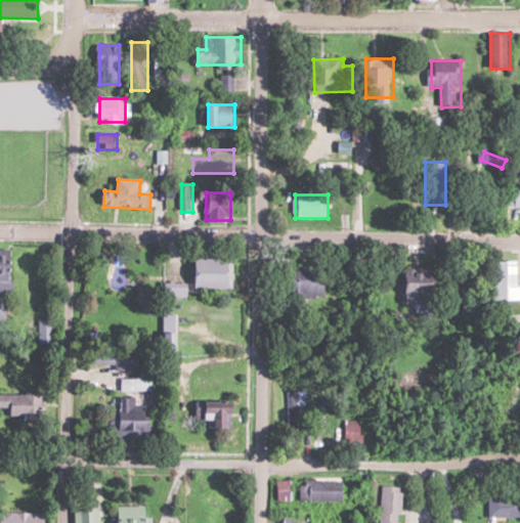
[(0,308),(9,309),(10,249),(0,248),(0,308)]
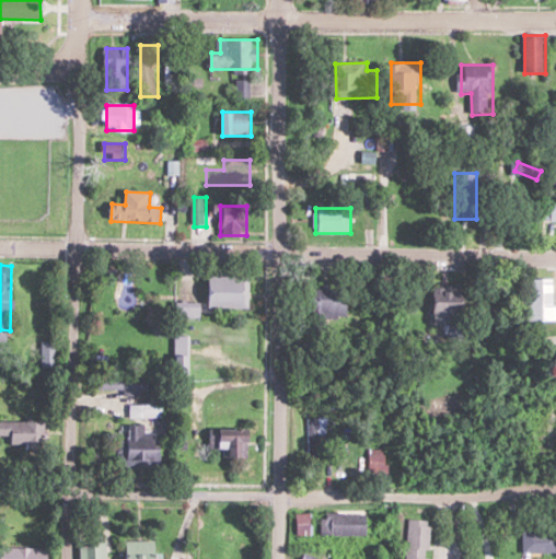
[(248,310),(250,278),(208,278),(207,310),(248,310)]
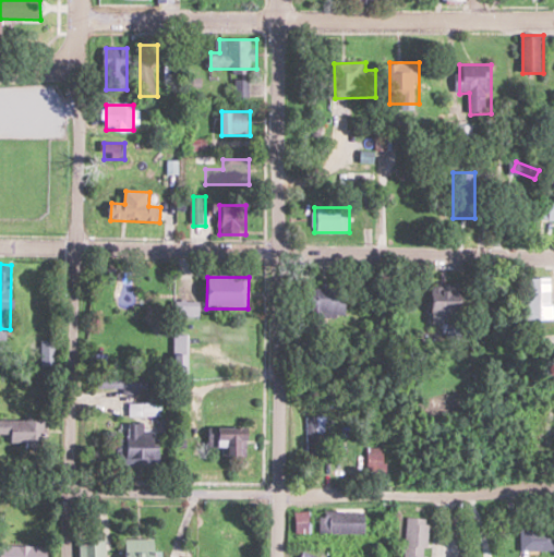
[(553,278),(525,278),(525,321),(553,321),(553,278)]
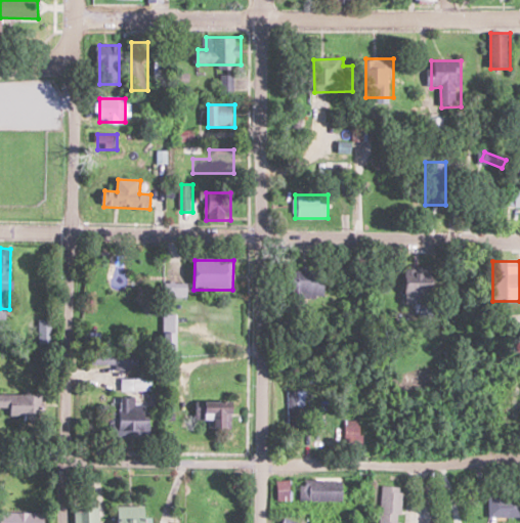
[(433,268),(405,268),(405,304),(433,304),(433,268)]
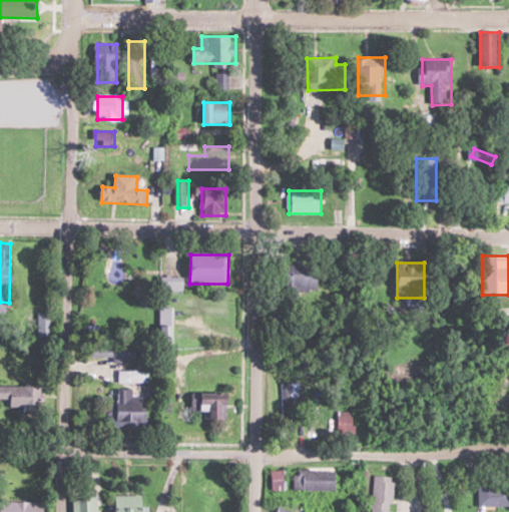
[(318,290),(318,266),(287,266),(287,290),(318,290)]
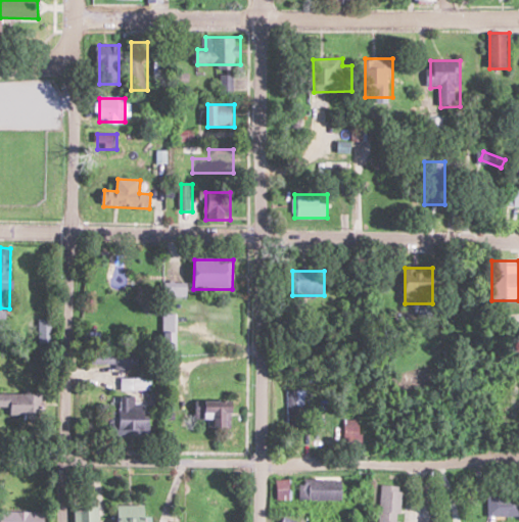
[(174,344),(175,333),(167,333),(167,343),(174,344)]
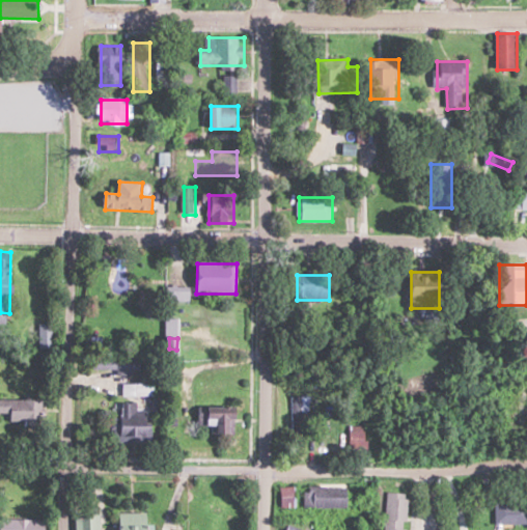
[(93,392),(110,392),(110,375),(143,375),(143,361),(93,361),(93,392)]
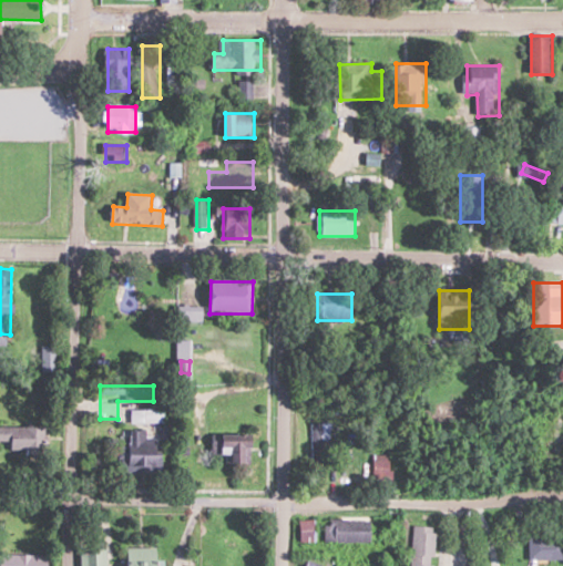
[(120,473),(160,473),(160,429),(165,429),(165,410),(145,410),(145,431),(131,431),(131,448),(120,448),(120,473)]
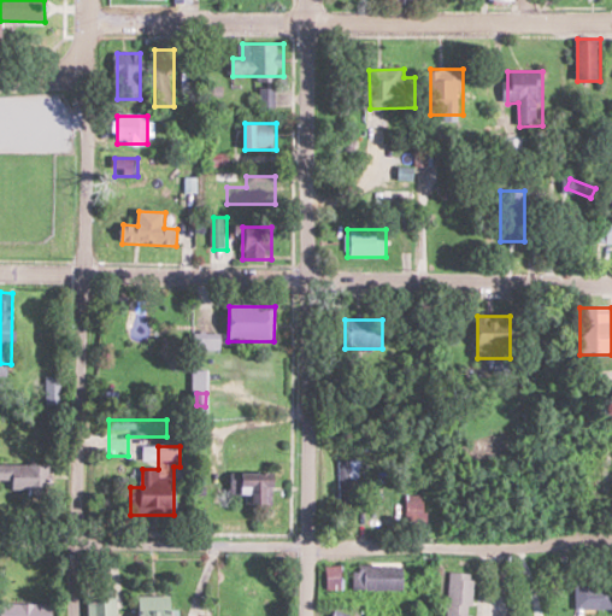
[(354,482),(362,482),(362,462),(342,462),(342,516),(354,516),(354,482)]
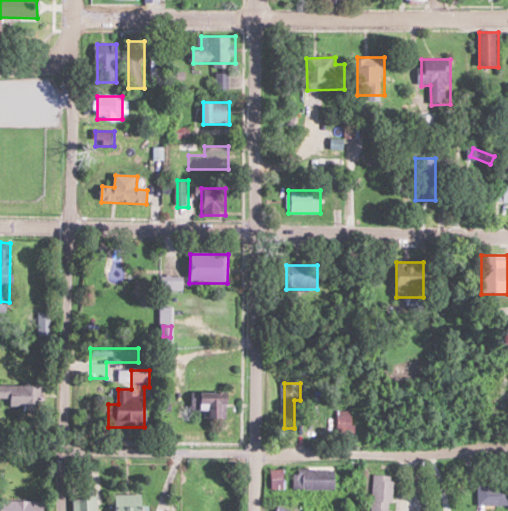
[(43,410),(43,386),(0,385),(0,399),(7,400),(7,410),(43,410)]
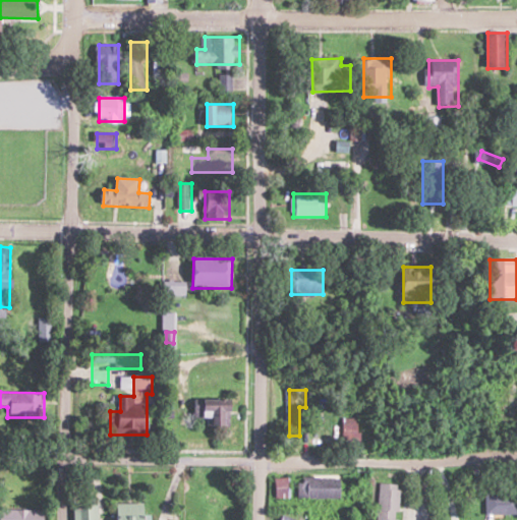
[(194,402),(194,418),(210,418),(210,426),(230,426),(230,402),(194,402)]
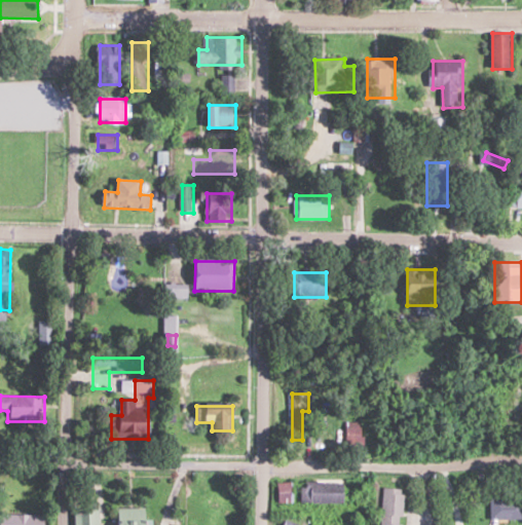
[(295,503),(295,483),(280,483),(280,503),(295,503)]
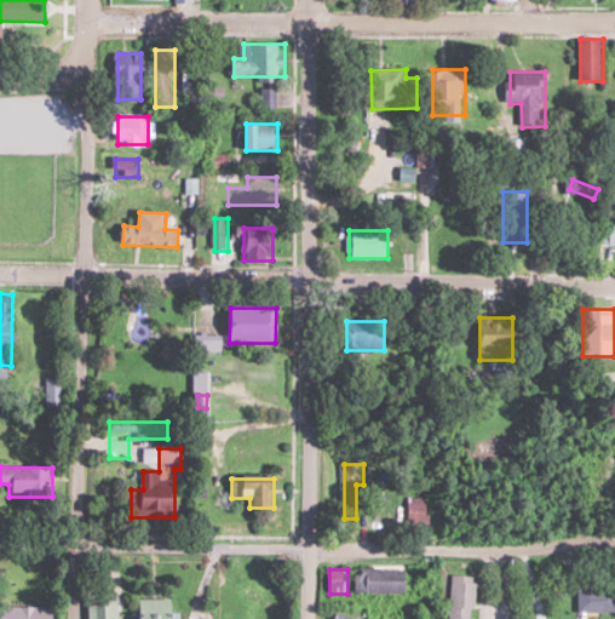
[(408,594),(408,569),(361,569),(361,594),(408,594)]
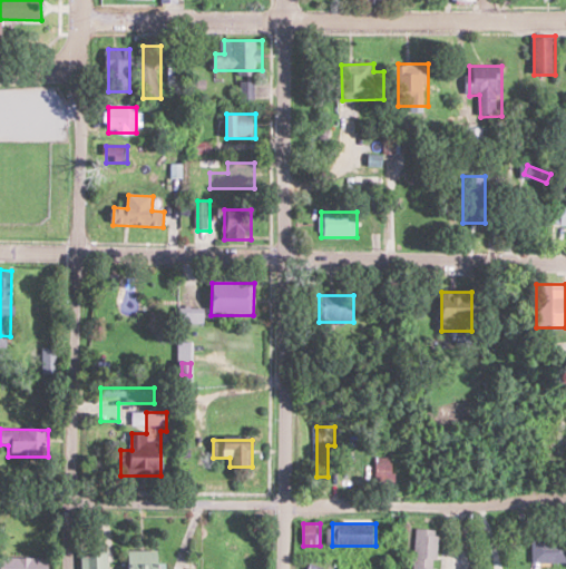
[(419,529),(417,568),(440,568),(443,530),(419,529)]
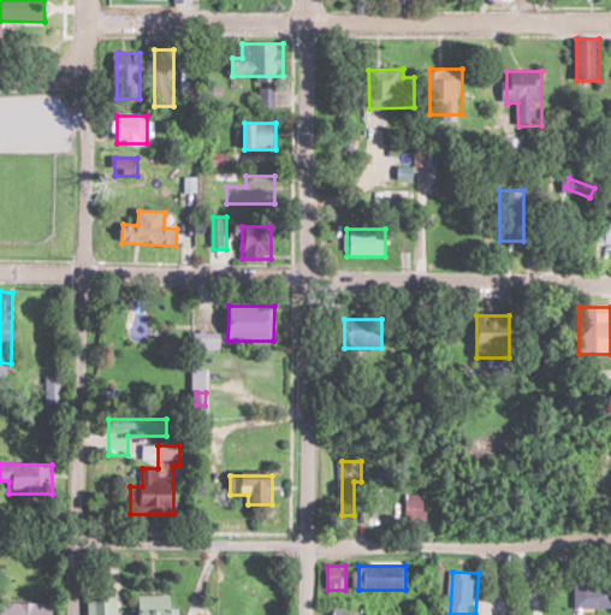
[(610,583),(576,584),(576,609),(610,609),(610,583)]
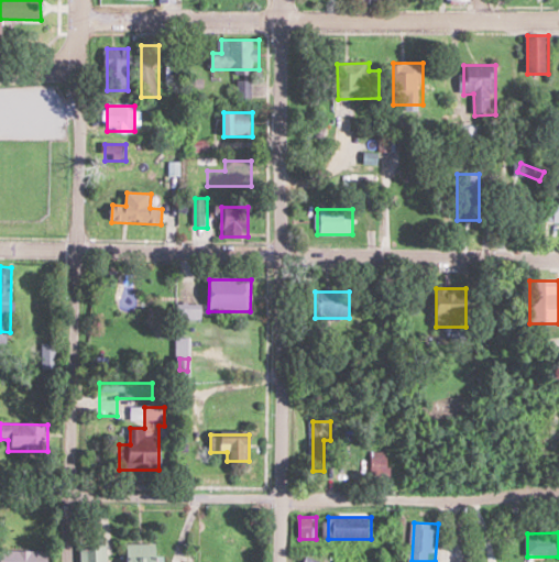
[(106,561),(107,544),(79,544),(79,561),(106,561)]
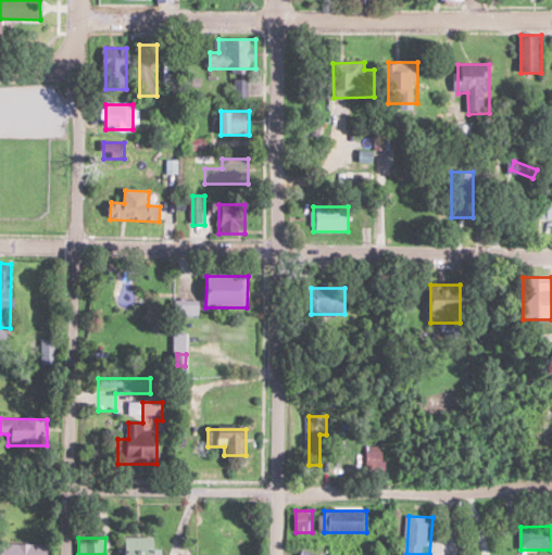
[(152,538),(125,538),(125,554),(161,554),(162,550),(152,550),(152,538)]
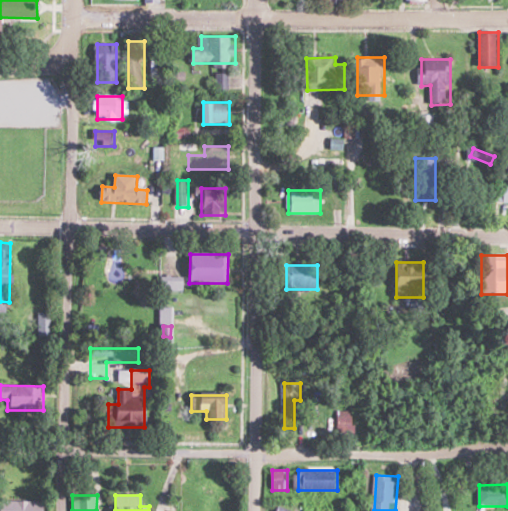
[(43,510),(43,501),(1,501),(1,510),(43,510)]
